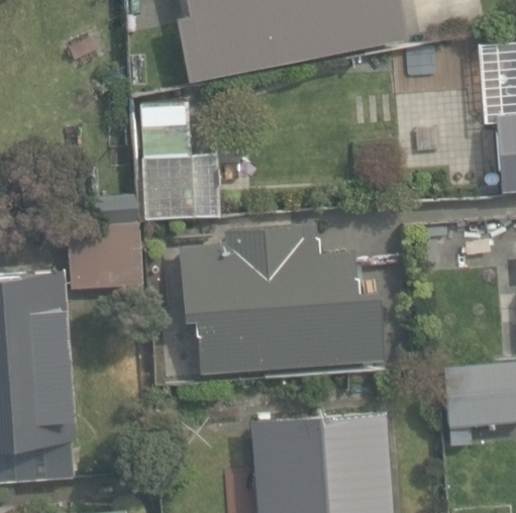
[(399,0),(188,0),(192,18),(177,22),(191,90),(409,45),(399,0)]
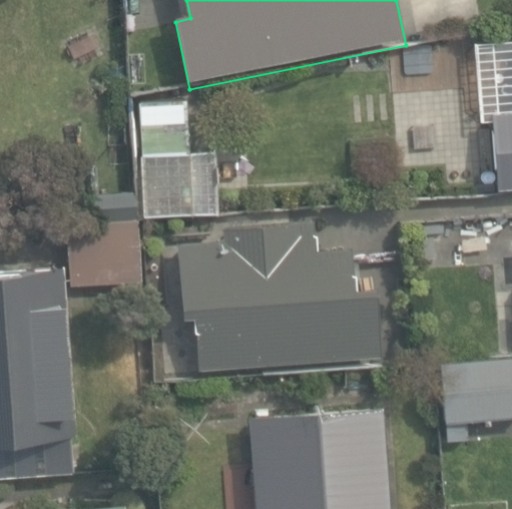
[(511,106),(486,109),(492,193),(511,191),(511,36),(511,106)]
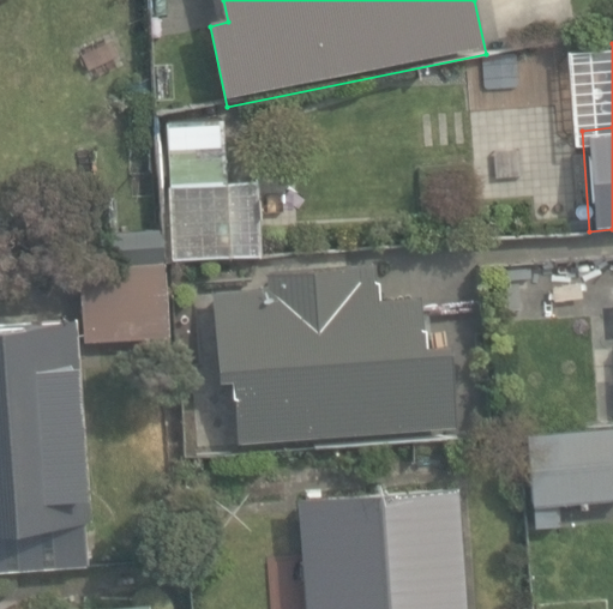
[(168,125),(172,187),(228,182),(223,121),(168,125)]
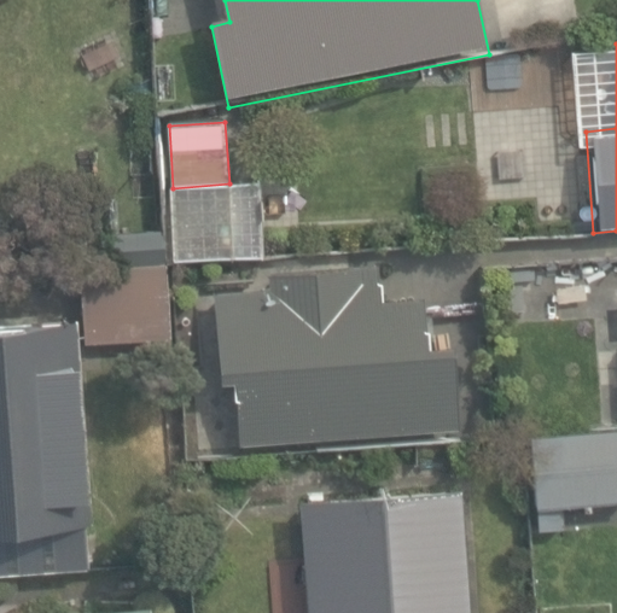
[(81,272),(87,346),(170,340),(166,266),(81,272)]
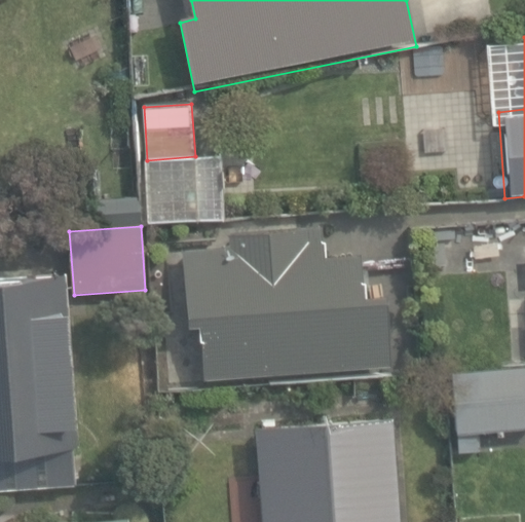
[(200,328),(204,381),(390,367),(387,294),(364,295),(361,255),(327,257),(326,243),(323,243),(322,230),(228,237),(229,248),(182,251),(188,329),(200,328)]
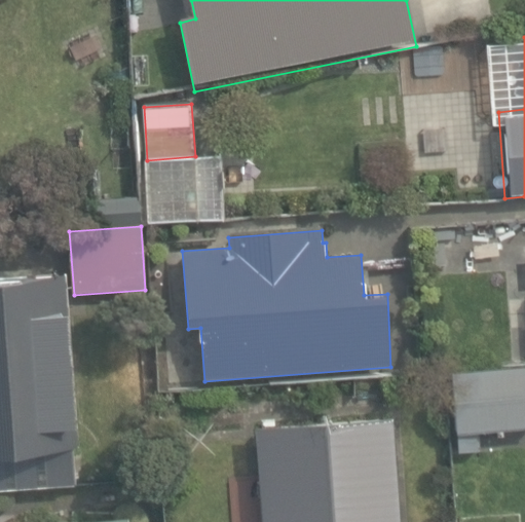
[(0,490),(75,485),(72,447),(77,447),(65,274),(0,278),(0,490)]
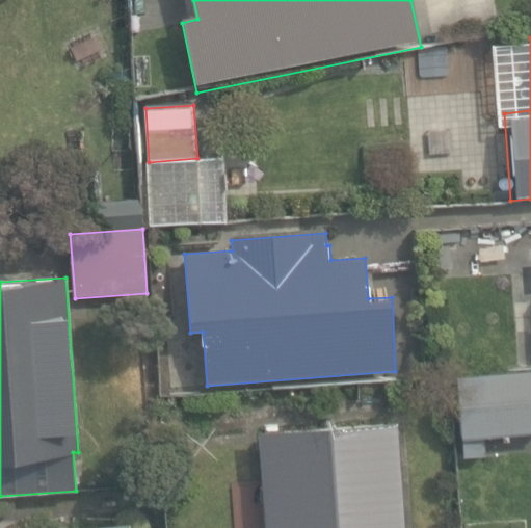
[(530,370),(457,376),(462,442),(530,436),(530,370)]
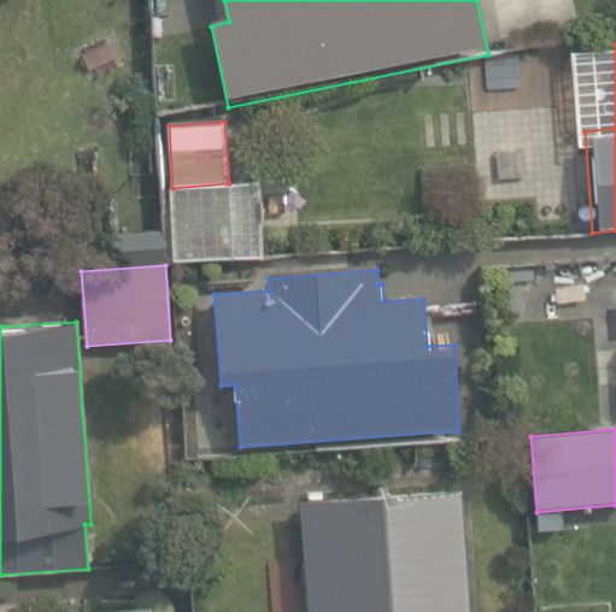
[(298,501),(306,611),(470,611),(462,489),(298,501)]
